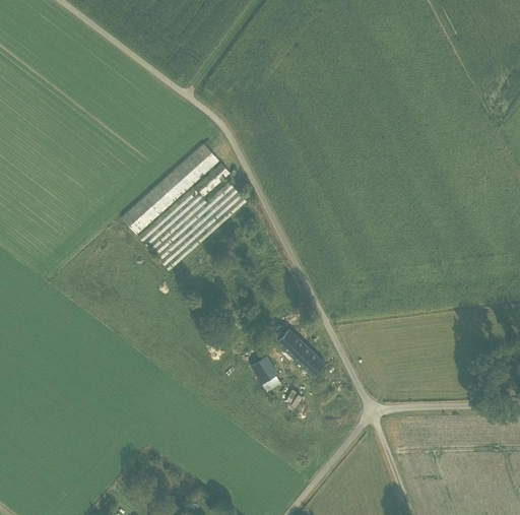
[(202,143),(120,217),(136,236),(218,162),(202,143)]
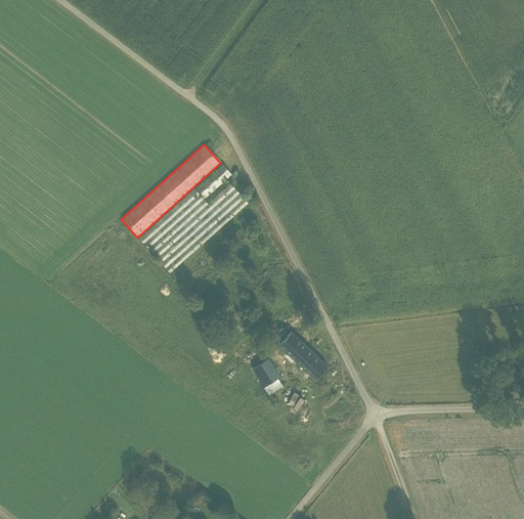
[(222,165),(194,189),(204,200),(231,175),(222,165)]
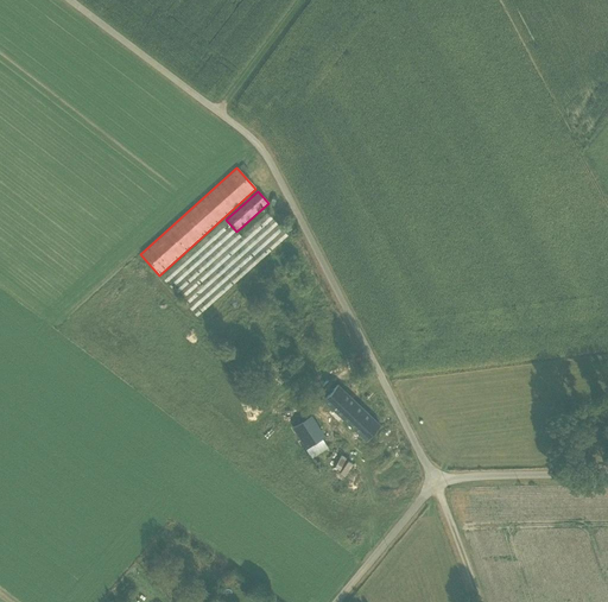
[(226,220),(162,277),(197,316),(286,235),(266,213),(241,236),(236,232),(226,220)]
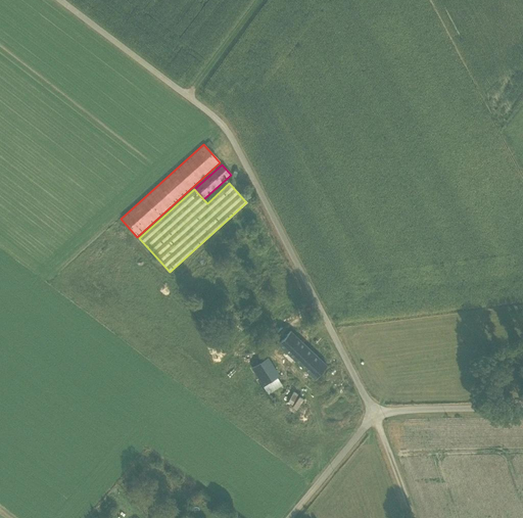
[(300,341),(290,332),(278,344),(288,355),(300,341)]
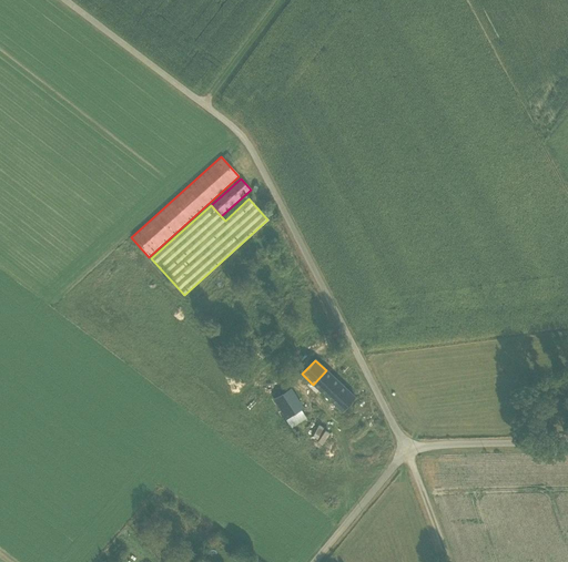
[(354,397),(326,370),(313,385),(318,389),(316,391),(318,395),(321,392),(332,402),(341,410),(354,397)]
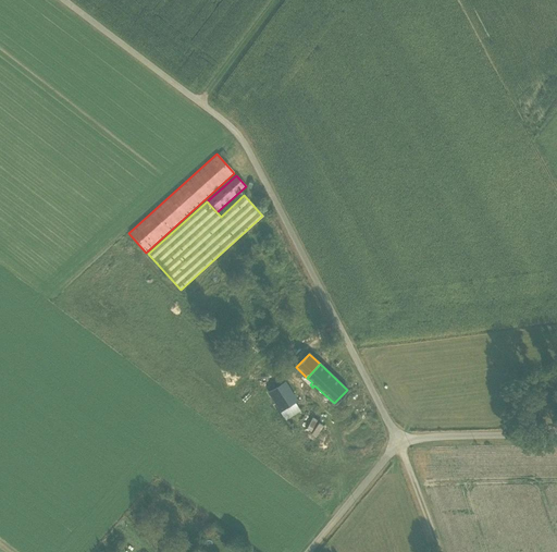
[(297,402),(279,371),(265,379),(273,390),(269,393),(288,426),(291,425),(287,418),(299,411),(295,403),(297,402)]
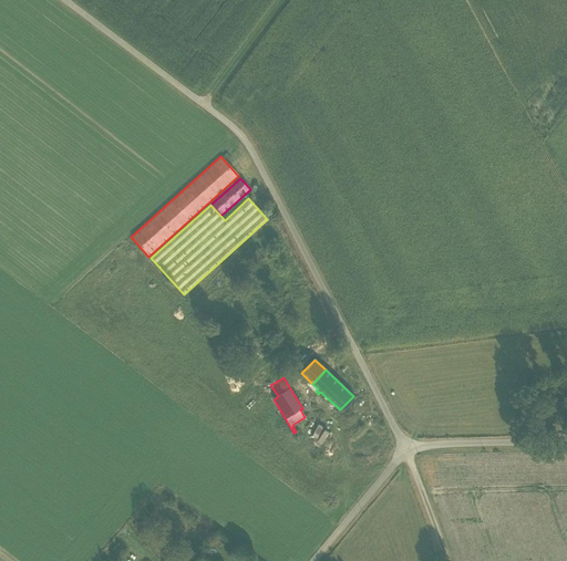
[(336,415),(340,409),(331,402),(327,407),(336,415)]
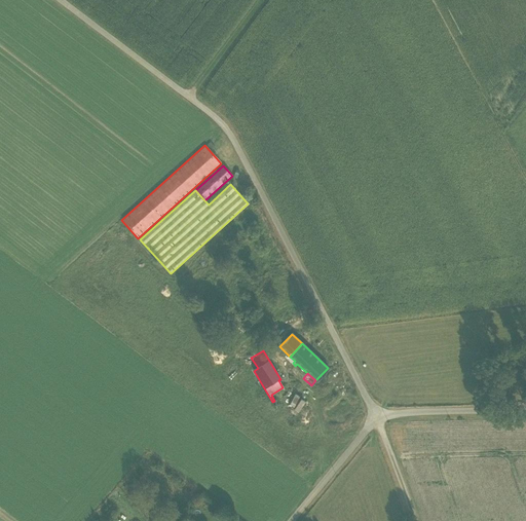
All buildings are outlined.
